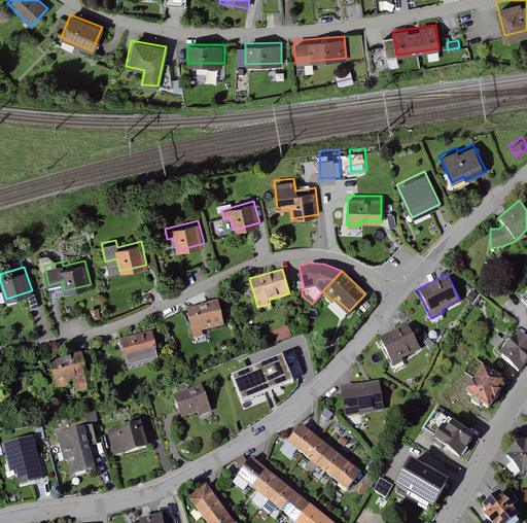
[(217,299),(185,307),(192,336),(203,334),(202,328),(223,322),(217,299)]
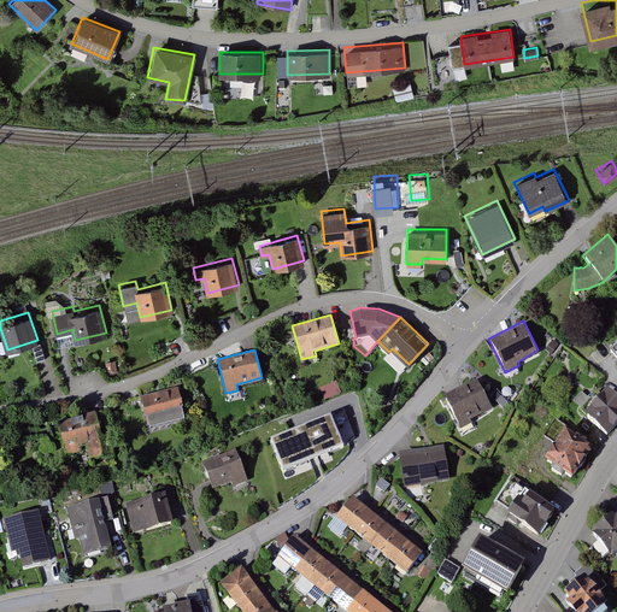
[(476,376),(444,395),(460,427),(494,407),(476,376)]
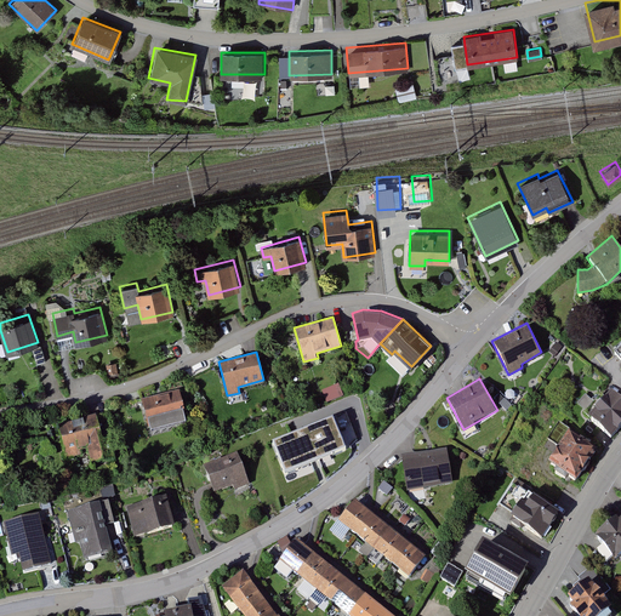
[(340,380),(323,387),(328,399),(345,392),(340,380)]
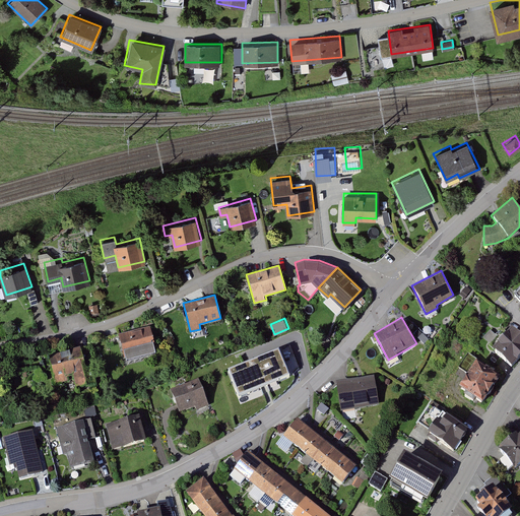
[(148,325),(118,333),(125,361),(155,352),(148,325)]
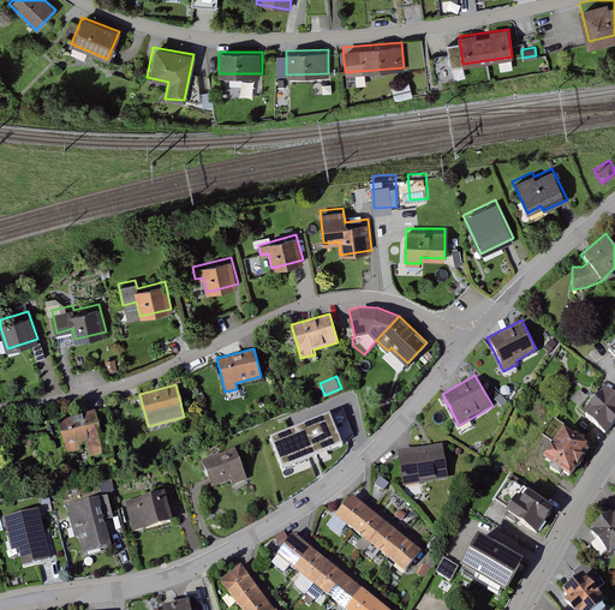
[(581,413),(604,431),(614,419),(614,395),(601,384),(585,404),(587,406),(581,413)]
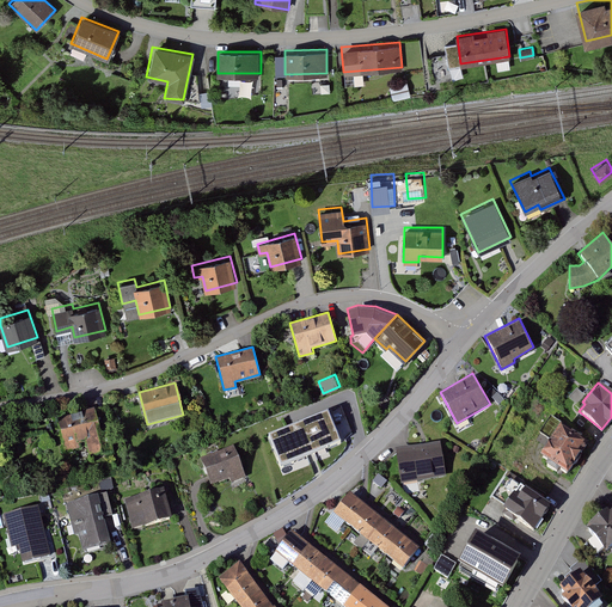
[(95,406),(56,418),(67,451),(85,445),(89,457),(108,451),(95,406)]
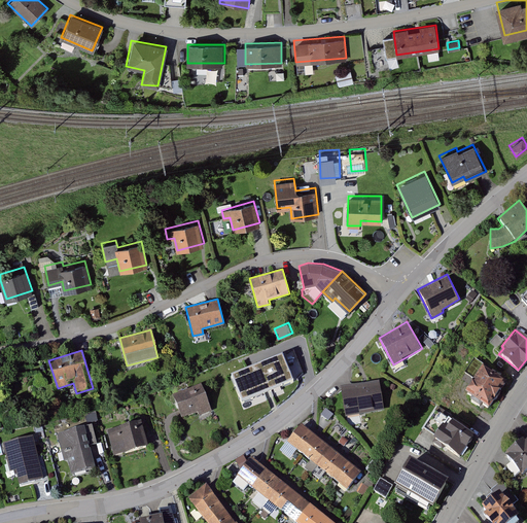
[(282,374),(272,354),(243,368),(249,379),(255,376),(259,384),(282,374)]
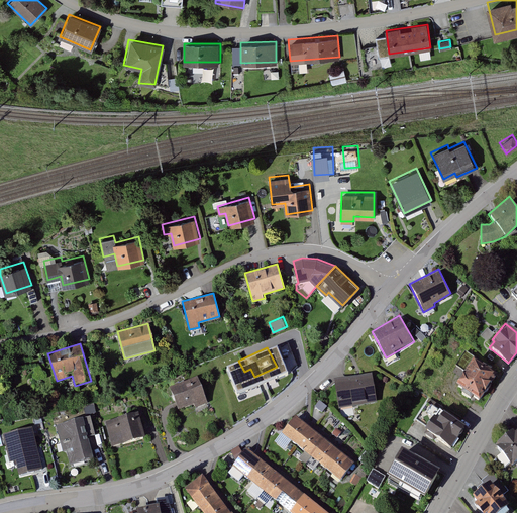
[(480,399),(497,369),(474,354),(455,384),(480,399)]
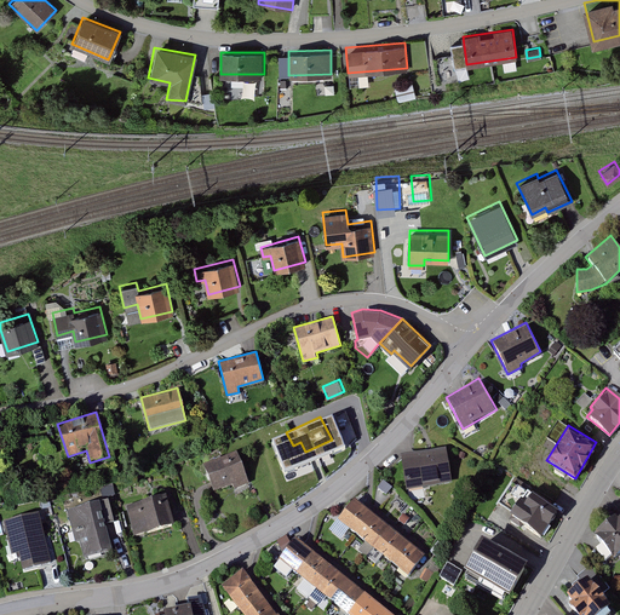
[(447,446),(400,453),(406,487),(453,480),(447,446)]
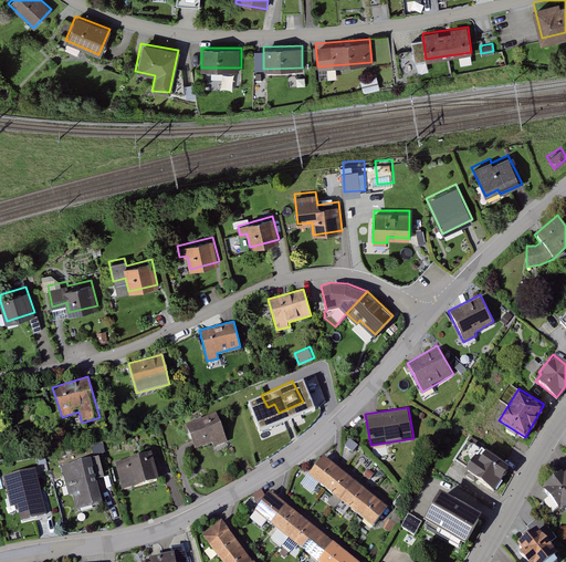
[(216,410),(185,424),(195,449),(226,437),(216,410)]
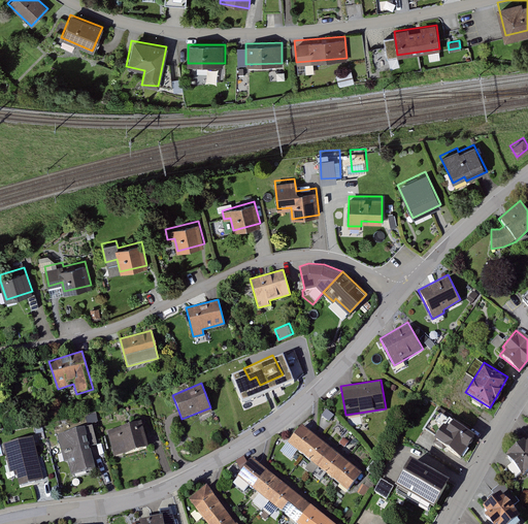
[(238,397),(231,401),(234,408),(241,405),(238,397)]
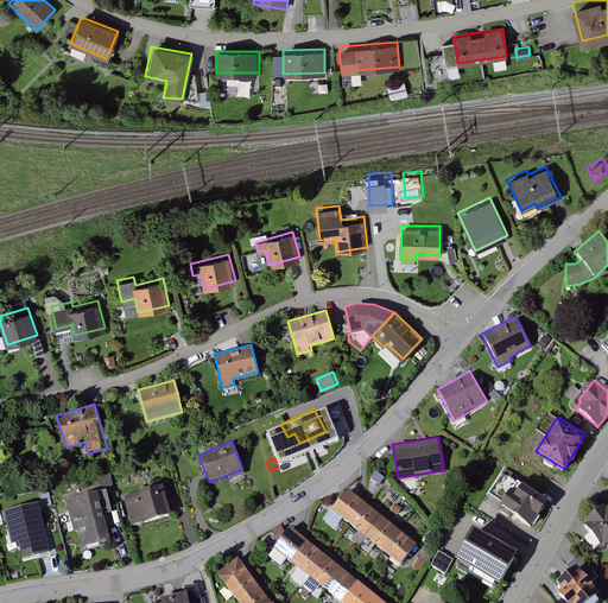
[(530,527),(546,499),(515,480),(498,507),(530,527)]
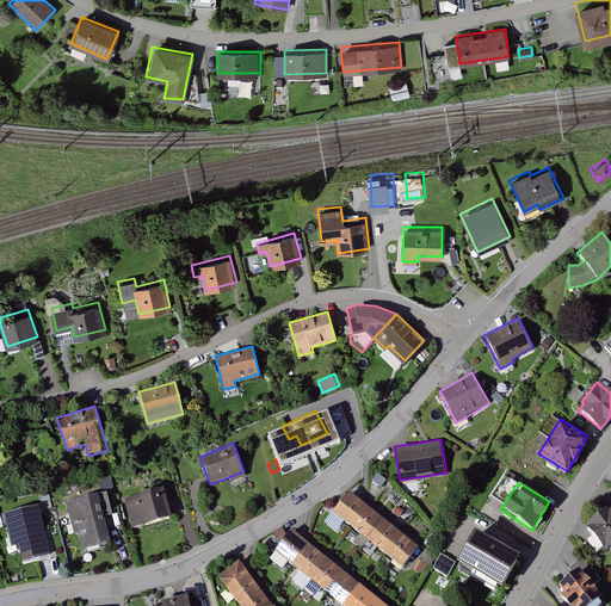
[(162,487),(124,498),(133,526),(171,515),(162,487)]
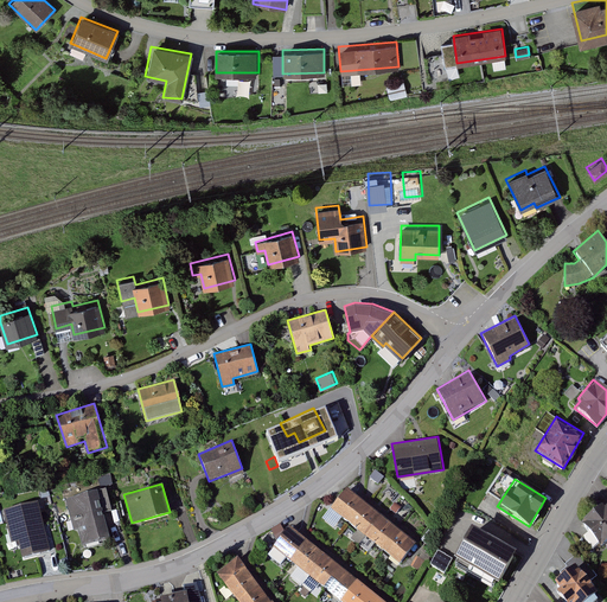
[(104,487),(65,499),(75,529),(78,527),(83,543),(110,535),(102,511),(112,508),(104,487)]
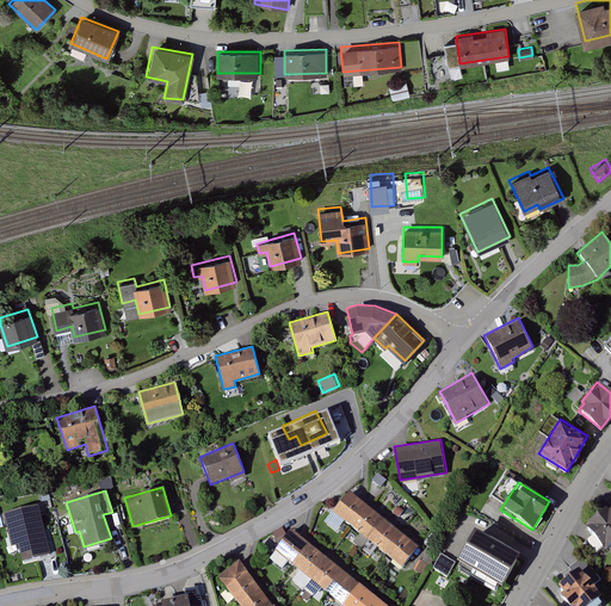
[(382,517),(349,490),(332,513),(365,539),(382,517)]
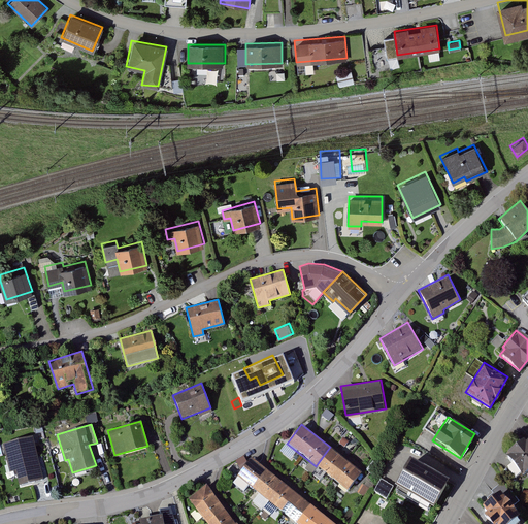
[(32,434),(1,444),(9,471),(14,469),(19,484),(43,477),(32,434)]
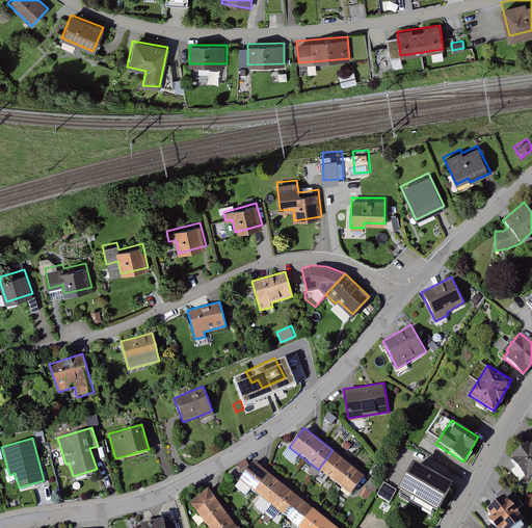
[(520,482),(531,471),(531,444),(529,441),(508,457),(515,466),(510,470),(520,482)]
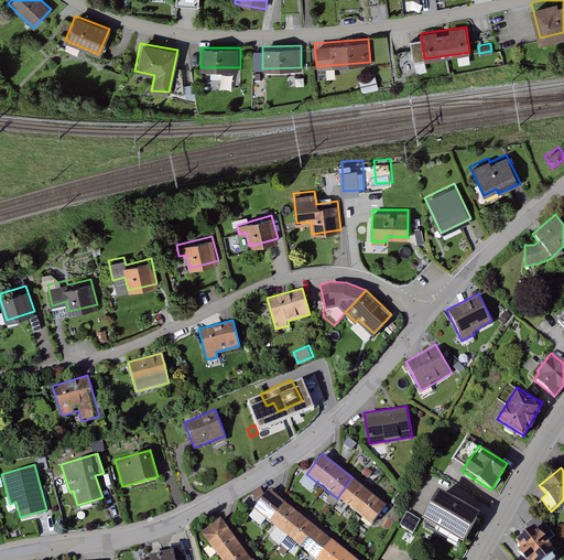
[(371,525),(386,504),(353,477),(337,498),(371,525)]
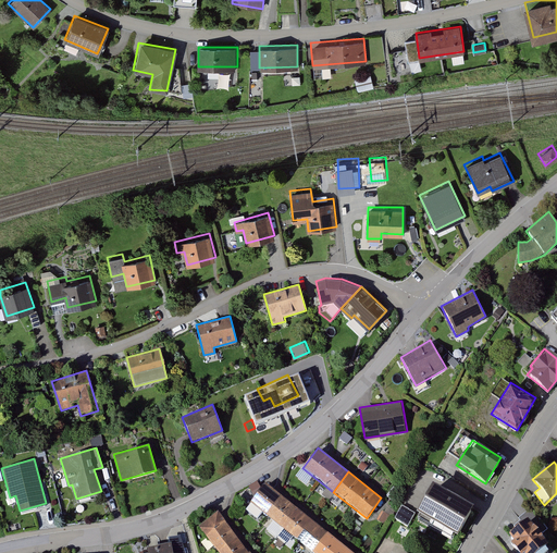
[(474,505),(433,481),(417,511),(458,533),(474,505)]
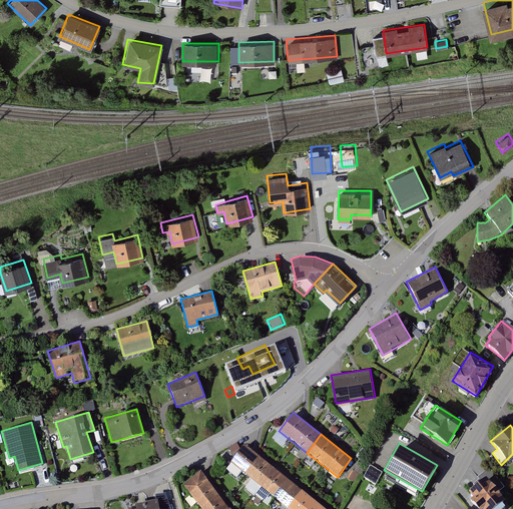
[(273,468),(244,444),(229,462),(259,485),(273,468)]
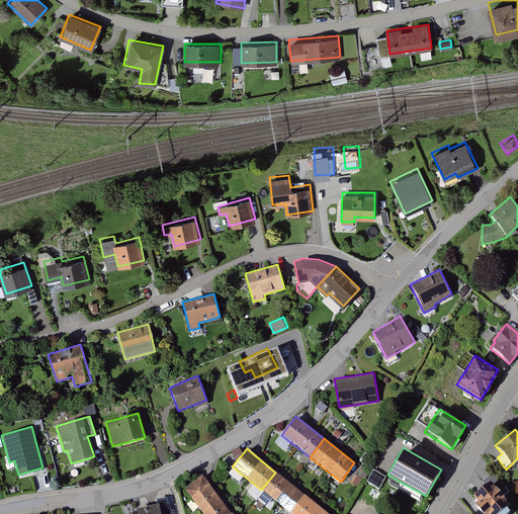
[(386,474),(373,466),(366,479),(379,486),(386,474)]
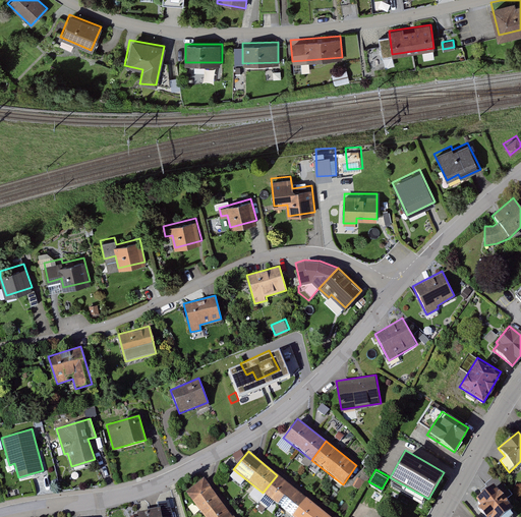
[(290,516),(291,516),(305,497),(277,475),(263,493),(290,516)]
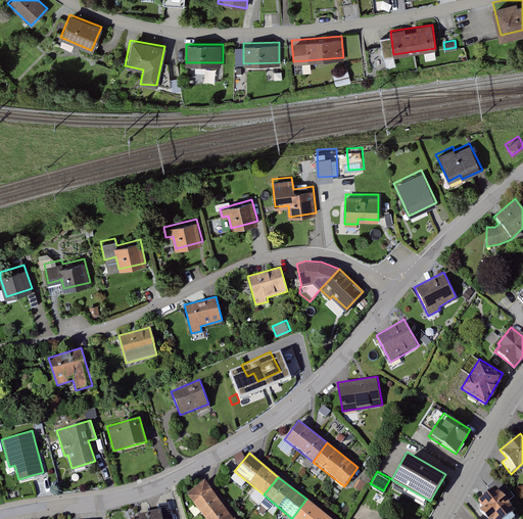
[(230,518),(232,518),(203,479),(185,494),(203,518),(230,518)]
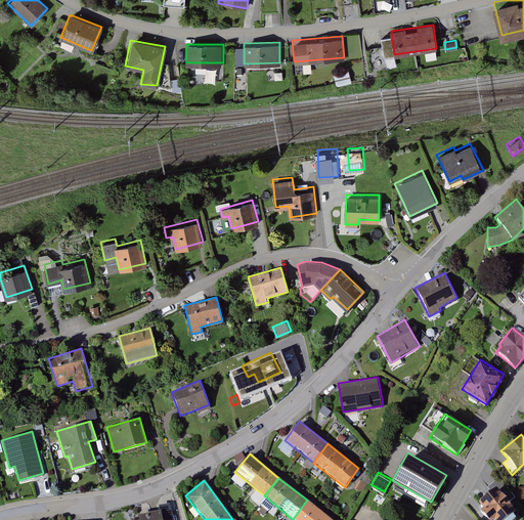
[(506,519),(515,513),(494,487),(475,503),(480,509),(478,511),(484,519),(506,519)]
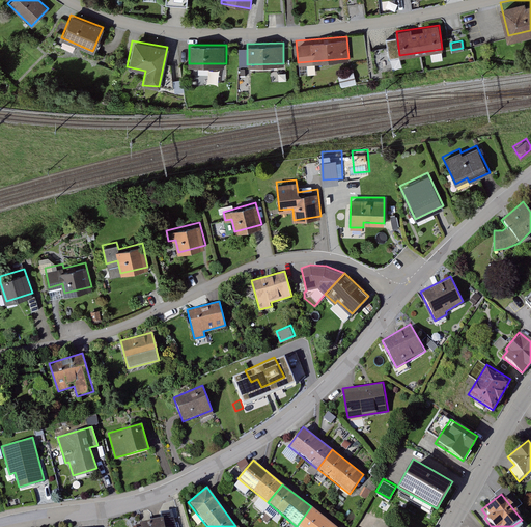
[(336,526),(311,506),(297,526),(336,526)]
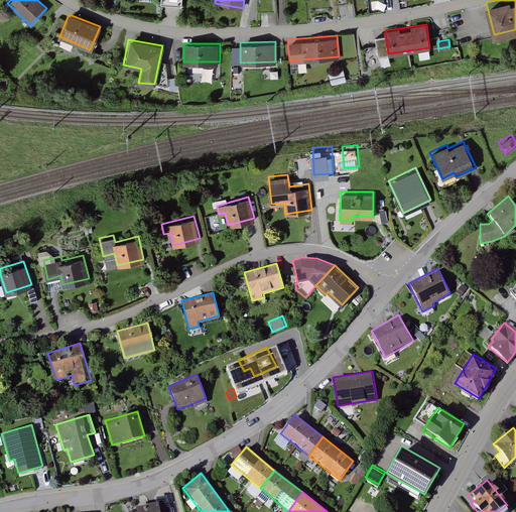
[(159,511),(158,502),(134,507),(135,511),(159,511)]
